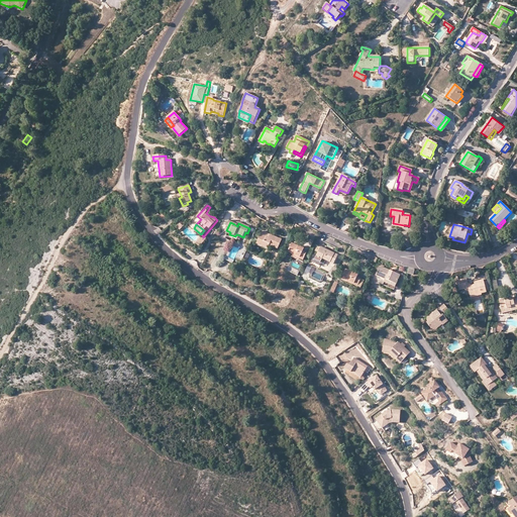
[(268,238),(261,235),(256,244),(268,249),(270,245),(278,249),(280,243),(282,240),(270,235),(268,238)]
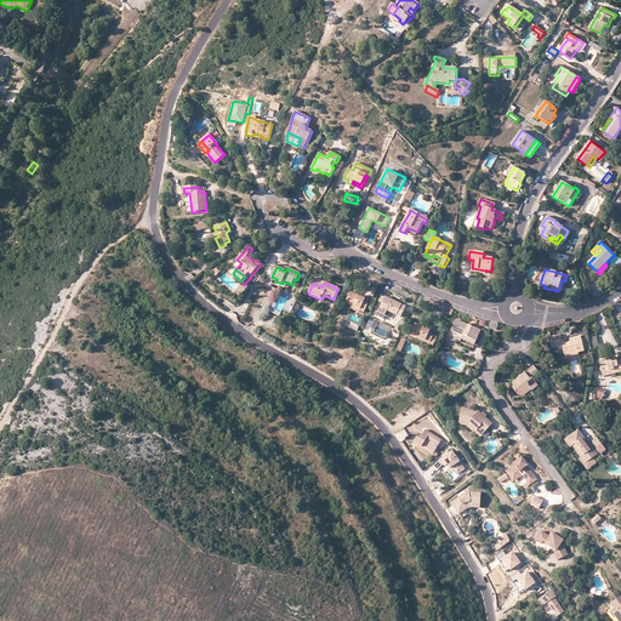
[(244,285),(244,284),(235,294),(240,297),(248,288),(244,285)]
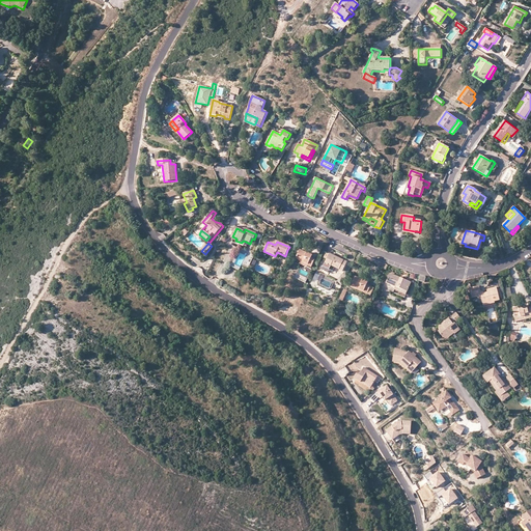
[(301,262),(307,266),(311,268),(314,260),(312,259),(311,258),(312,256),(301,250),(296,259),(301,262)]
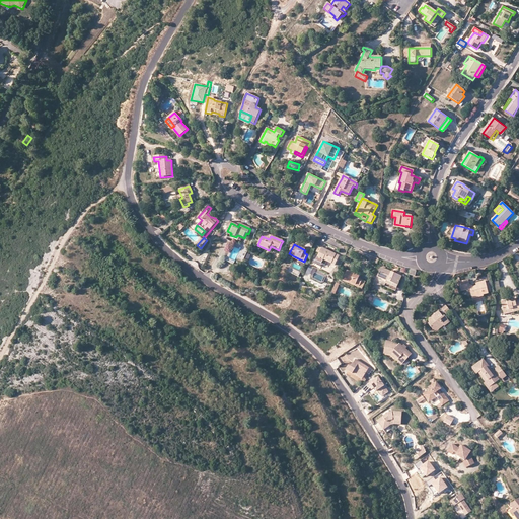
[(340,256),(322,248),(319,253),(318,256),(323,260),(327,262),(335,266),(338,261),(340,256)]
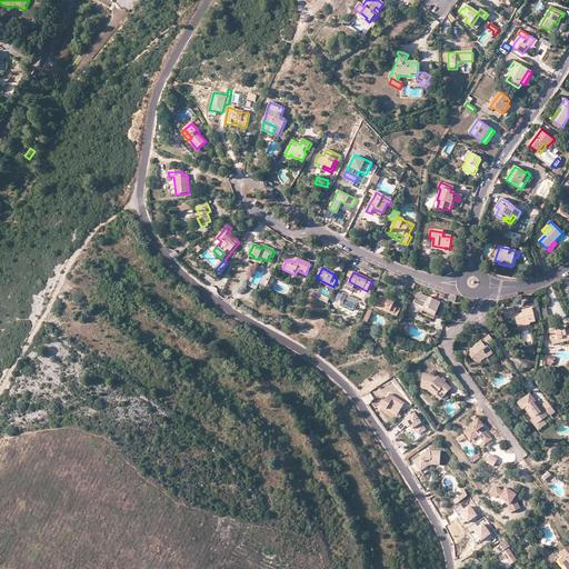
[(357,291),(359,287),(355,285),(349,281),(345,289),(351,292),(353,289),(357,291)]
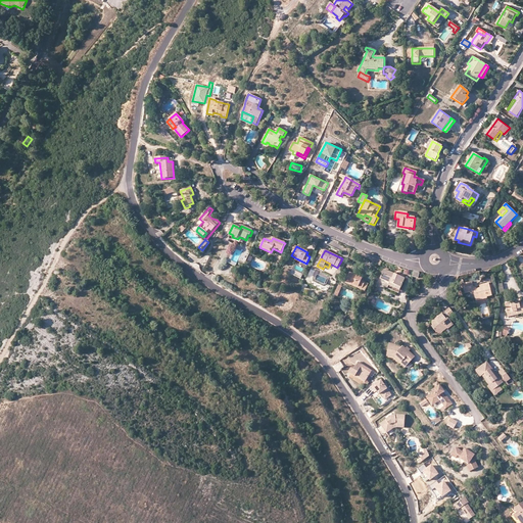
[(397,276),(385,270),(380,279),(389,283),(387,288),(398,293),(405,279),(397,276)]
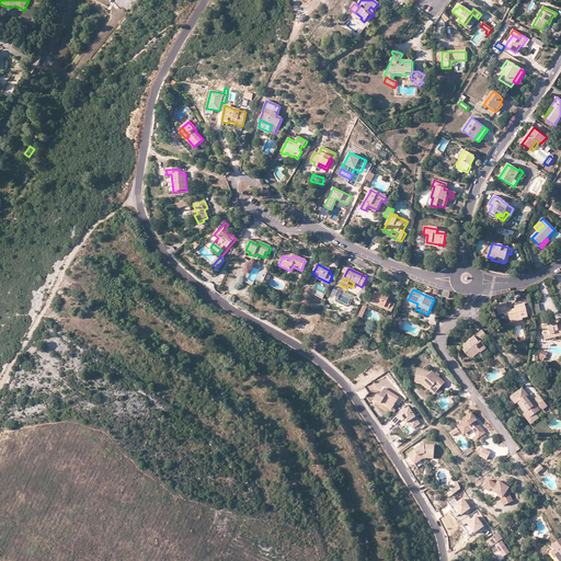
[(385,308),(384,310),(388,311),(391,304),(391,302),(390,302),(388,301),(388,299),(376,293),(370,302),(377,305),(385,308)]
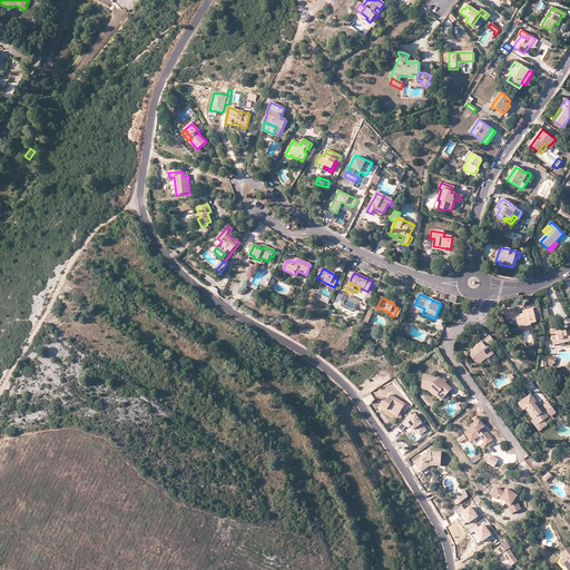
[(514,314),(516,313),(513,307),(504,310),(507,321),(512,320),(518,323),(519,328),(526,327),(524,325),(531,323),(531,324),(537,323),(537,321),(540,321),(537,311),(533,312),(533,308),(523,312),(523,314),(520,315),(520,317),(517,316),(514,314)]
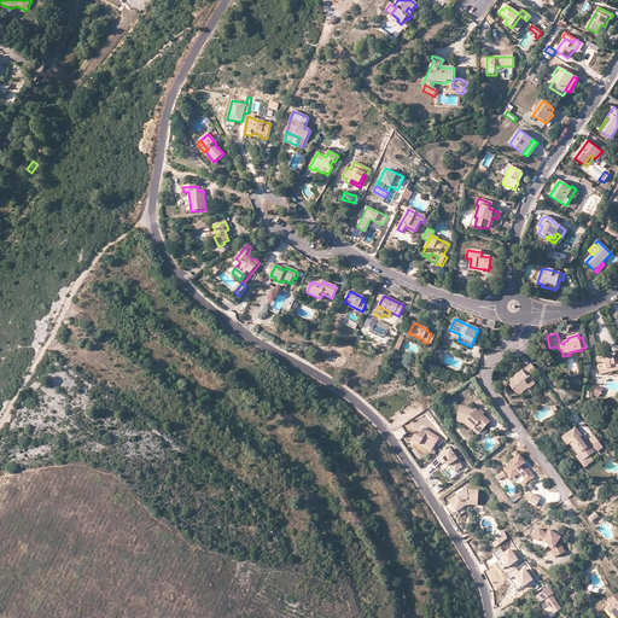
[(587,337),(588,347),(596,345),(594,334),(587,337)]
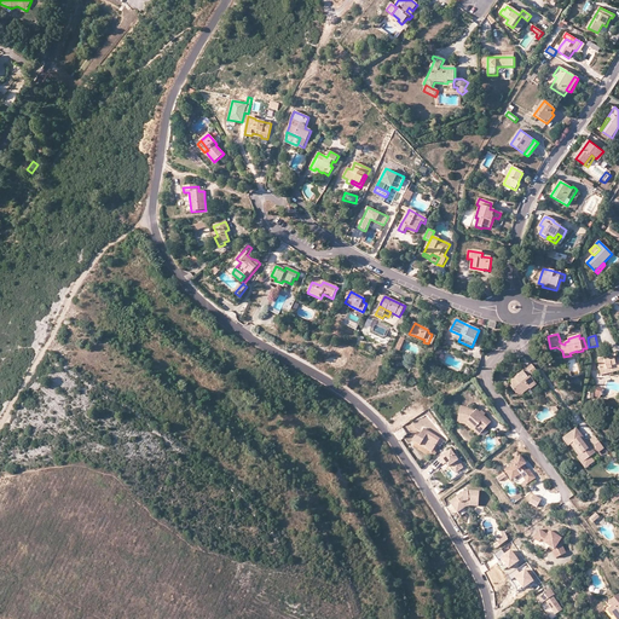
[(597,359),(601,370),(608,369),(609,371),(618,369),(618,356),(615,357),(614,354),(597,359)]
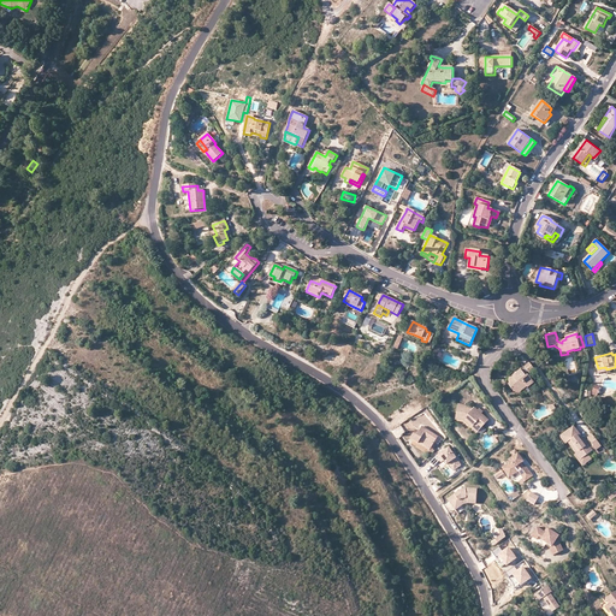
[(514,377),(513,374),(509,377),(509,379),(509,381),(508,383),(511,388),(513,386),(519,388),(521,390),(527,385),(528,386),(534,381),(527,373),(526,374),(521,368),(519,369),(516,372),(515,375),(514,377)]
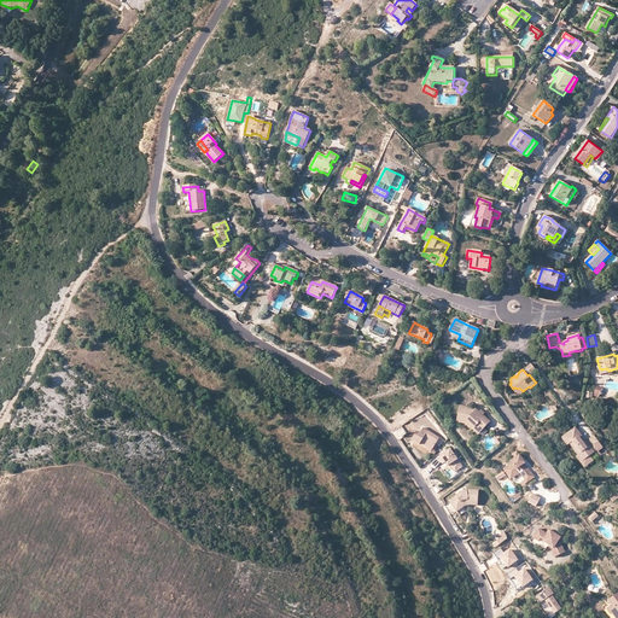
[(577,397),(582,392),(577,388),(572,392),(577,397)]
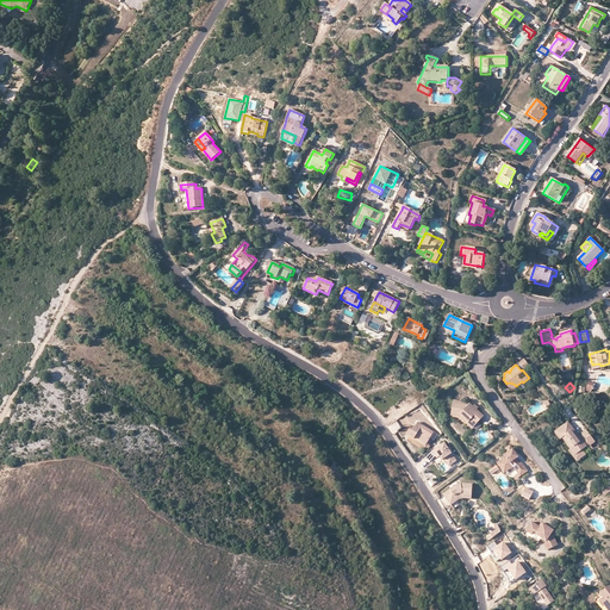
[(454,399),(452,411),(460,412),(468,421),(468,422),(473,427),(483,417),(484,416),(477,409),(473,405),(471,403),(470,404),(467,402),(454,399)]
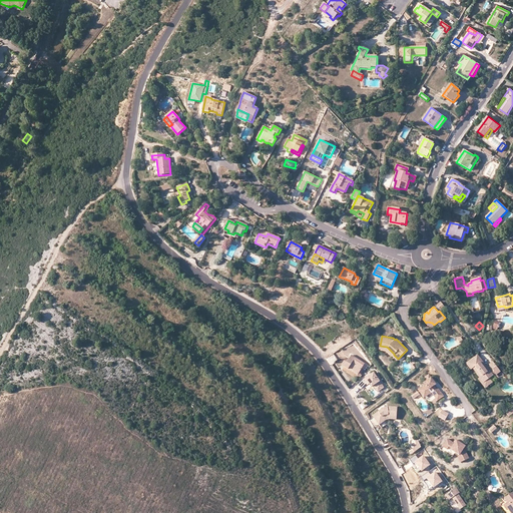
[(387,347),(380,346),(379,348),(387,350),(397,360),(398,359),(394,355),(394,354),(387,347)]
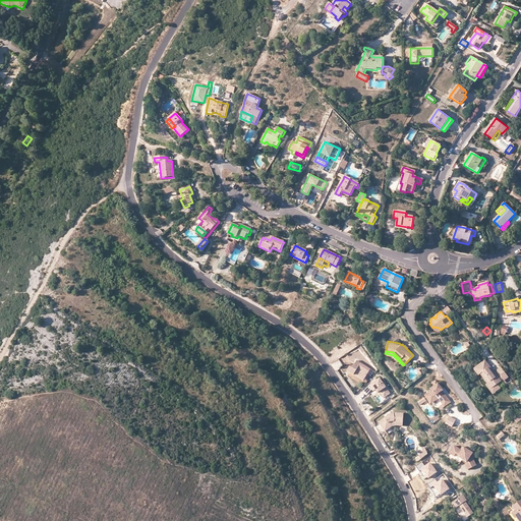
[(351,374),(353,375),(354,374),(363,380),(367,374),(370,370),(357,361),(349,373),(351,374)]
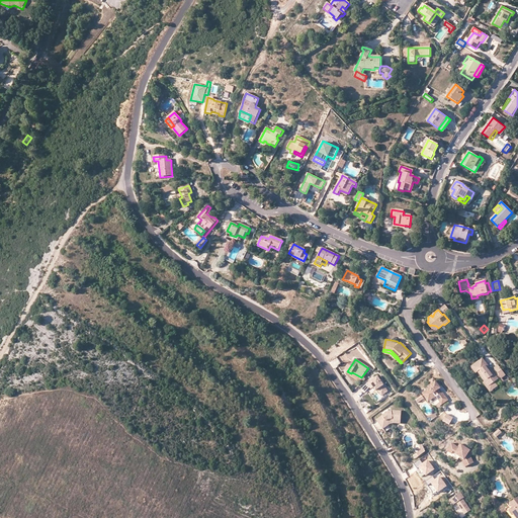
[(506,376),(502,370),(498,373),(495,375),(494,374),(493,371),(490,368),(483,359),(473,366),(478,372),(479,372),(486,382),(489,386),(495,382),(499,379),(500,380),(506,376)]
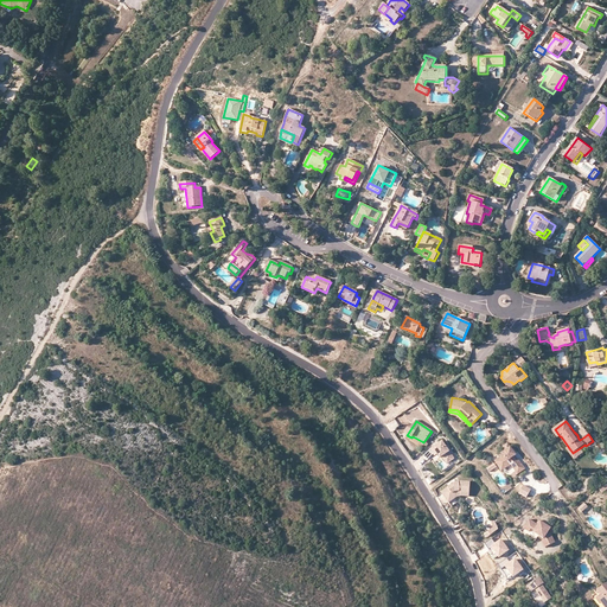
[(430,449),(423,457),(428,461),(434,455),(435,458),(438,457),(447,465),(455,459),(443,441),(430,449)]
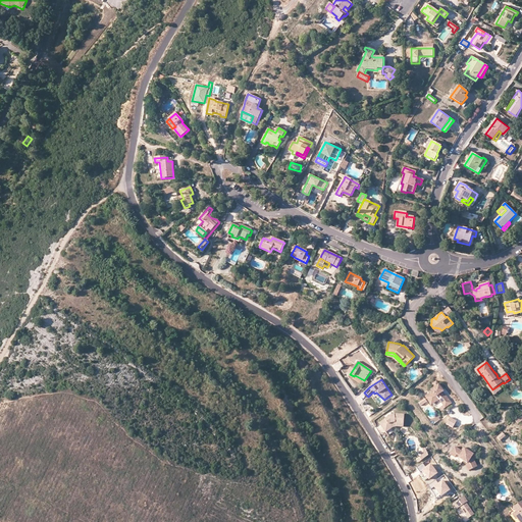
[(425,396),(430,404),(437,399),(438,400),(439,400),(445,408),(452,403),(446,394),(445,395),(441,397),(440,395),(439,394),(442,392),(444,390),(438,384),(434,387),(431,389),(432,390),(425,396)]
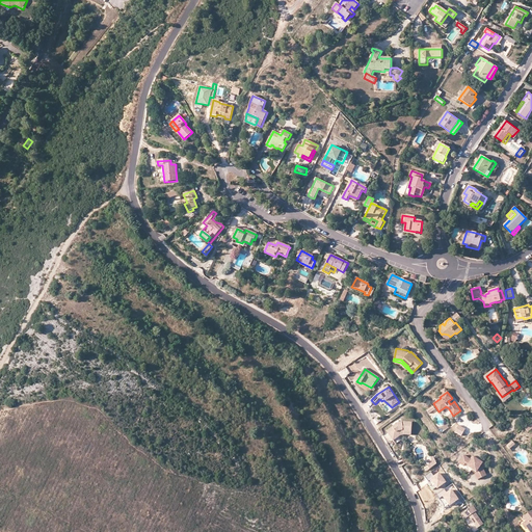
[(511,397),(508,393),(502,397),(499,393),(497,394),(503,403),(511,397)]
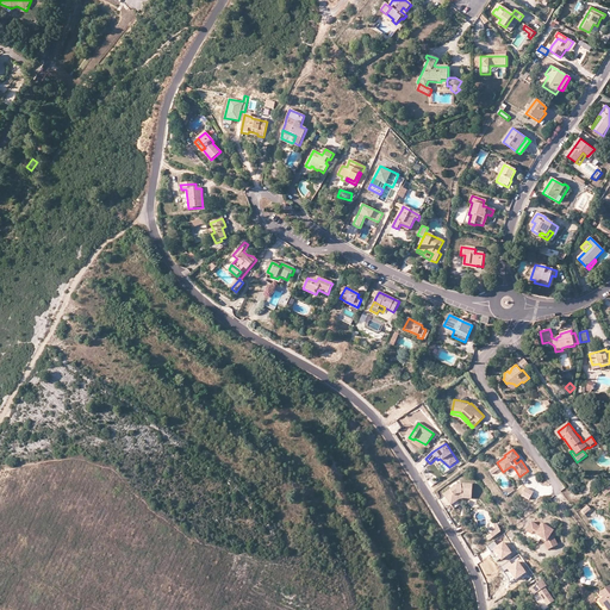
[(464,496),(472,497),(473,485),(466,484),(456,486),(443,496),(450,506),(460,500),(459,498),(461,498),(464,497),(464,496)]
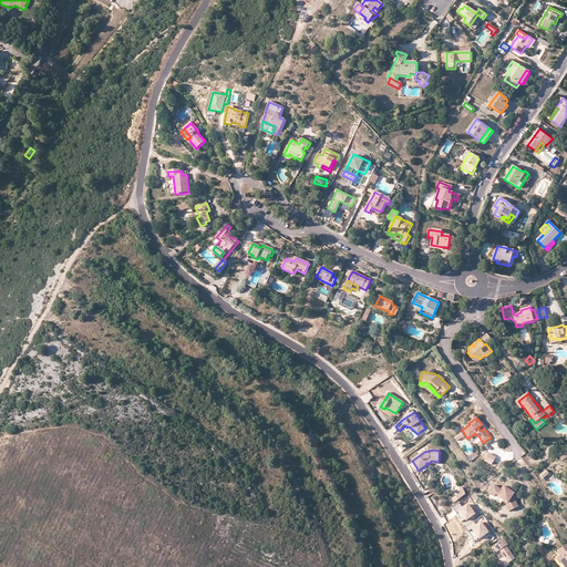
[(492,466),(495,459),(488,455),(484,462),(492,466)]
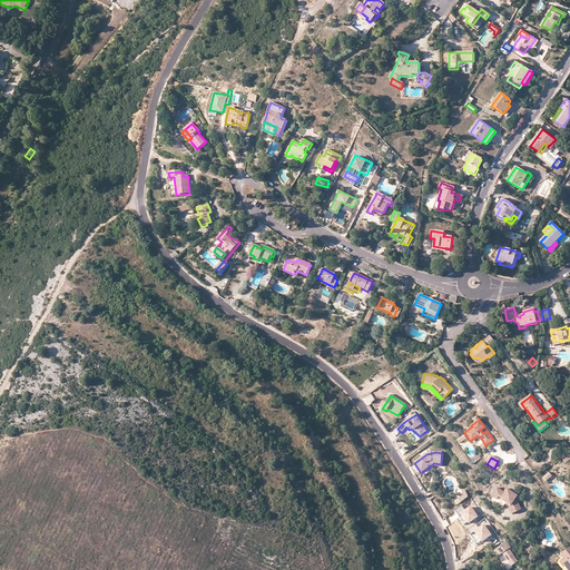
[(461,490),(463,495),(457,500),(459,503),(468,495),(464,488),(461,490)]
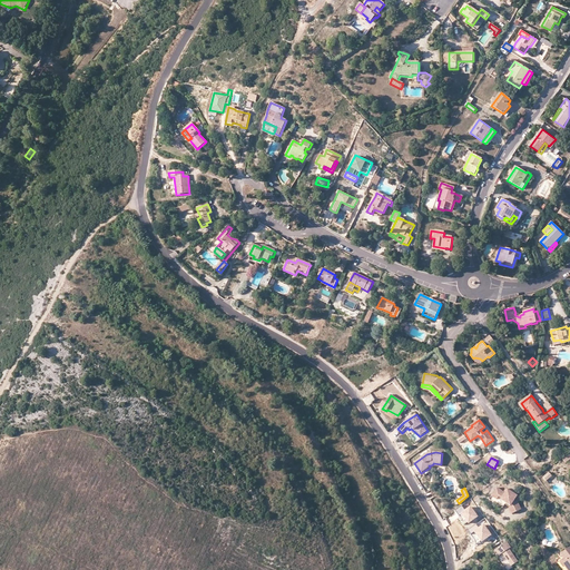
[(512,514),(521,510),(516,499),(518,495),(512,492),(508,490),(505,493),(504,492),(498,488),(491,495),(497,500),(499,497),(502,499),(501,500),(505,503),(510,507),(511,508),(509,509),(512,514)]
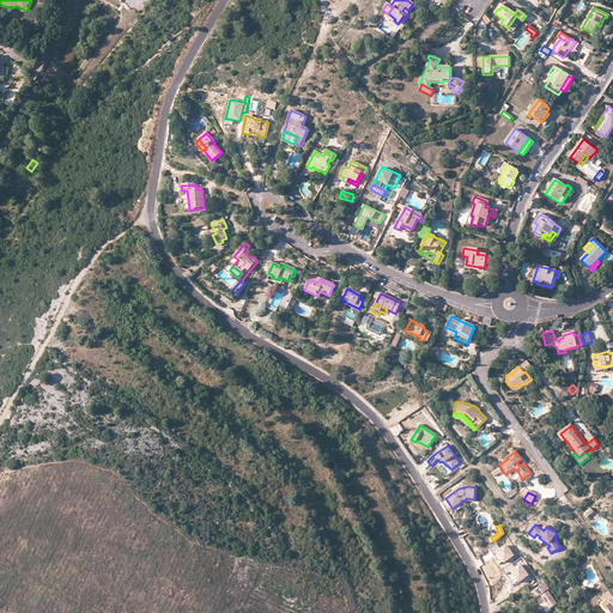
[(540,546),(544,541),(539,538),(540,536),(536,534),(534,538),(528,533),(526,536),(540,546)]
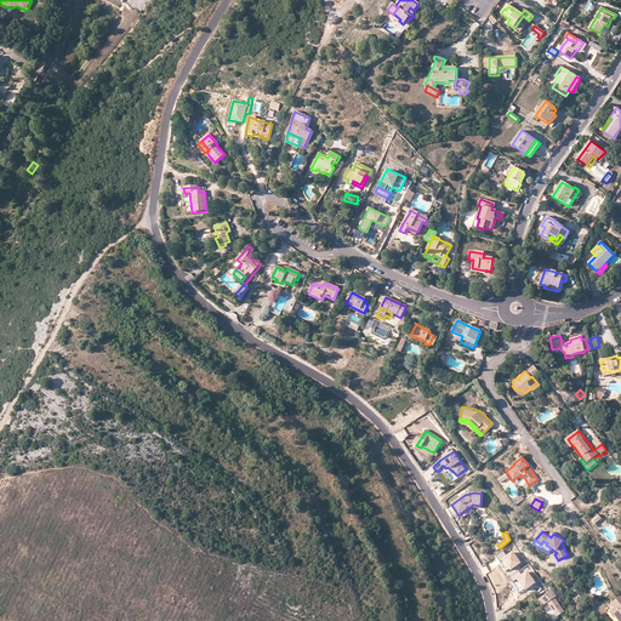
[(522,563),(512,552),(506,556),(503,552),(496,557),(500,562),(502,560),(511,571),(522,563)]
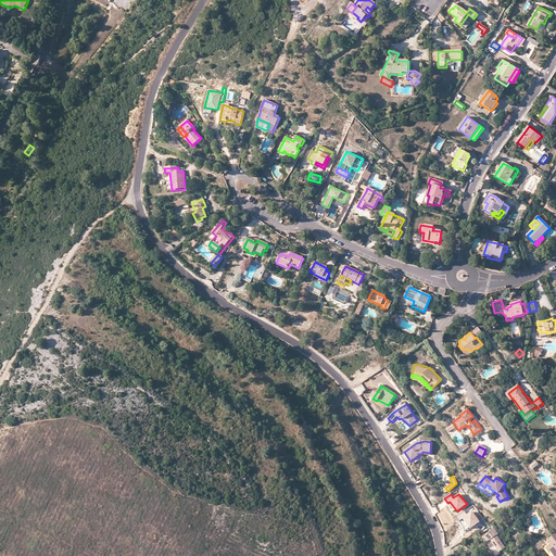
[(480,522),(471,512),(467,515),(464,512),(457,517),(459,521),(463,519),(470,529),(480,522)]
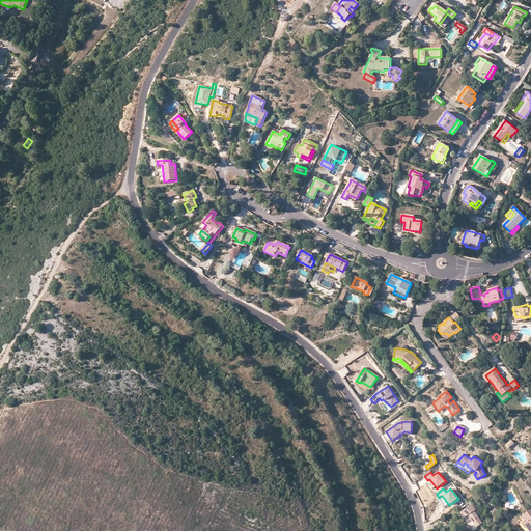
[(467,508),(462,511),(465,516),(465,518),(474,530),(478,527),(477,526),(482,522),(475,510),(476,509),(472,504),(467,508)]
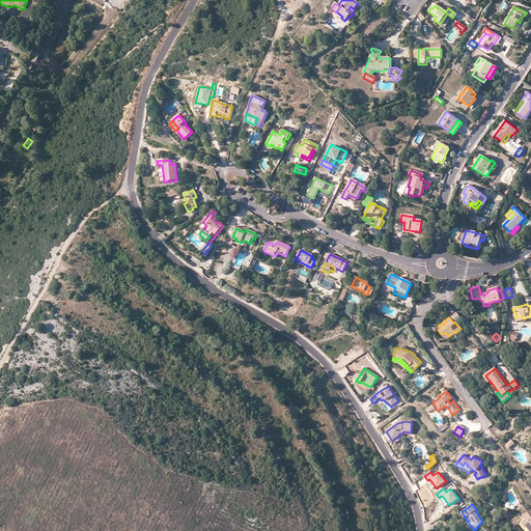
[(526,526),(530,530),(530,507),(522,514),(525,519),(521,522),(525,527),(526,526)]
